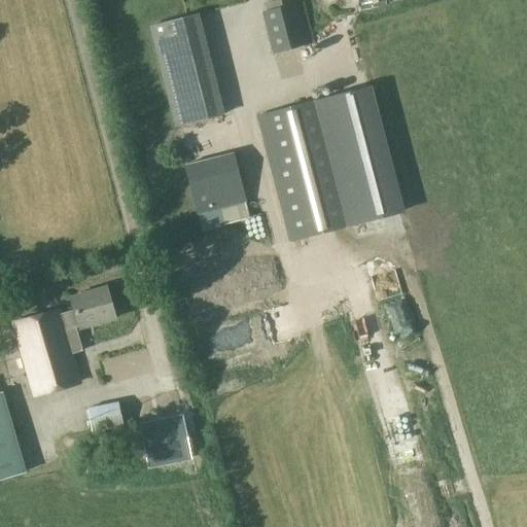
[(272,53),(308,43),(297,3),(262,11),(272,53)]
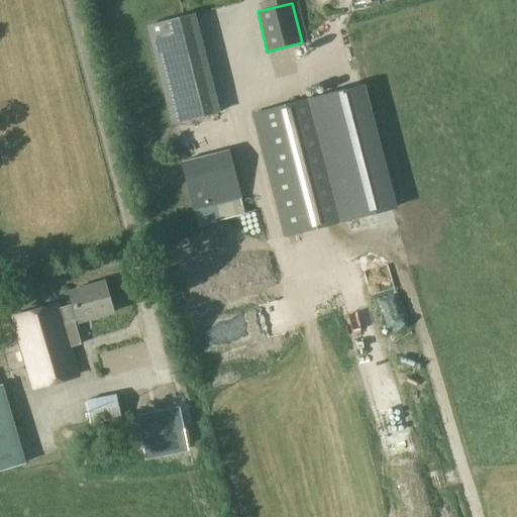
[(150,46),(198,34),(193,14),(145,27),(150,46)]
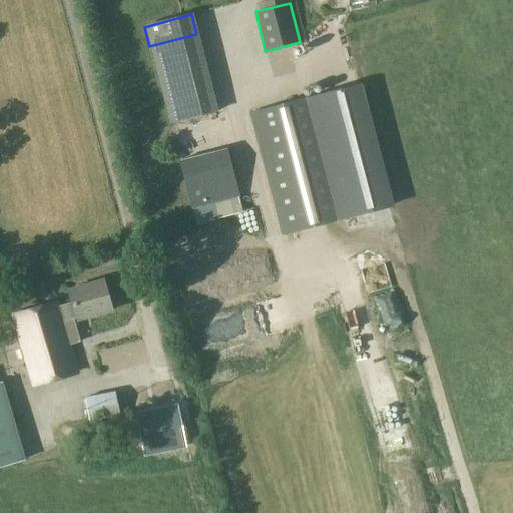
[(357,85),(251,113),(283,234),(389,207),(357,85)]
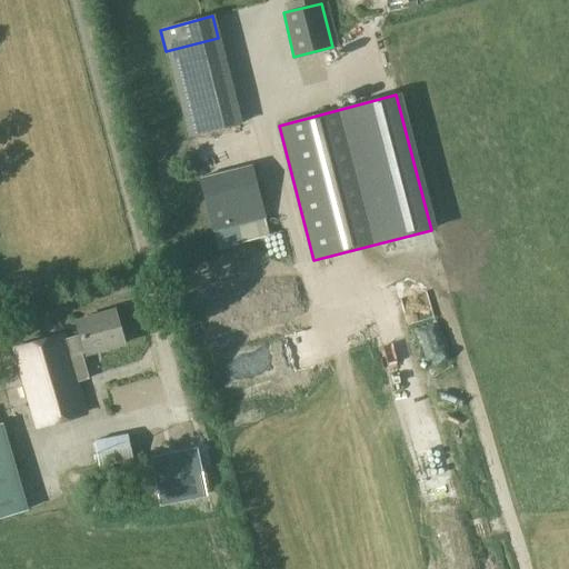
[(212,230),(265,217),(252,166),(200,178),(212,230)]
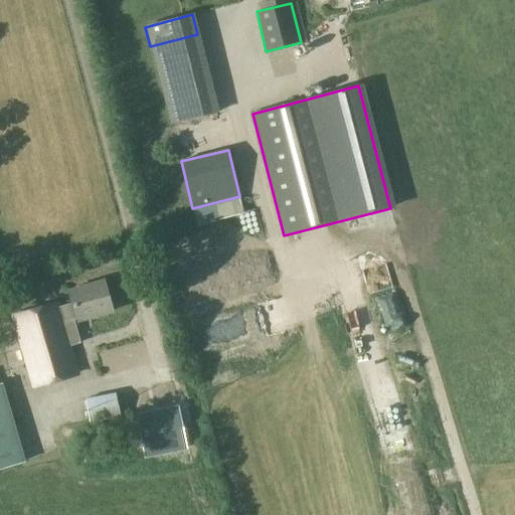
[(77,320),(112,310),(104,282),(69,292),(77,320)]
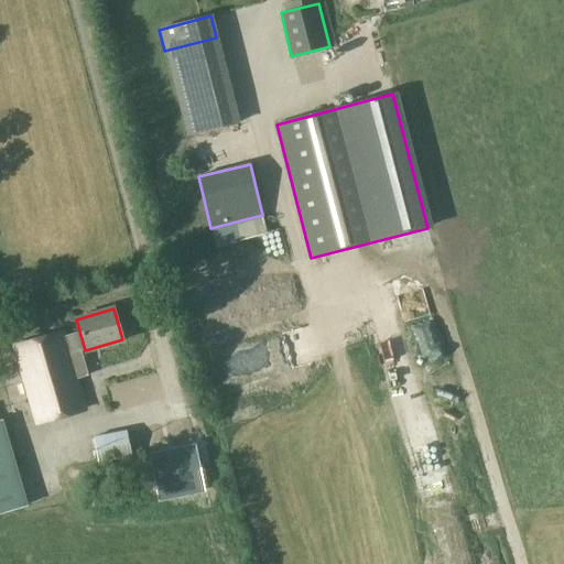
[(76,378),(88,375),(75,333),(63,337),(62,333),(14,347),(38,421),(85,407),(76,378)]
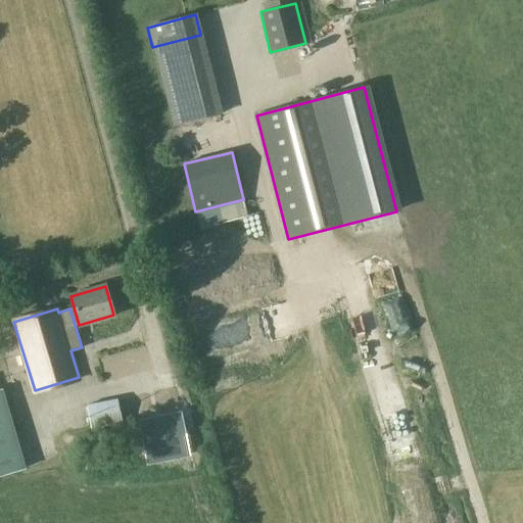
[(2,389),(0,389),(0,475),(26,468),(2,389)]
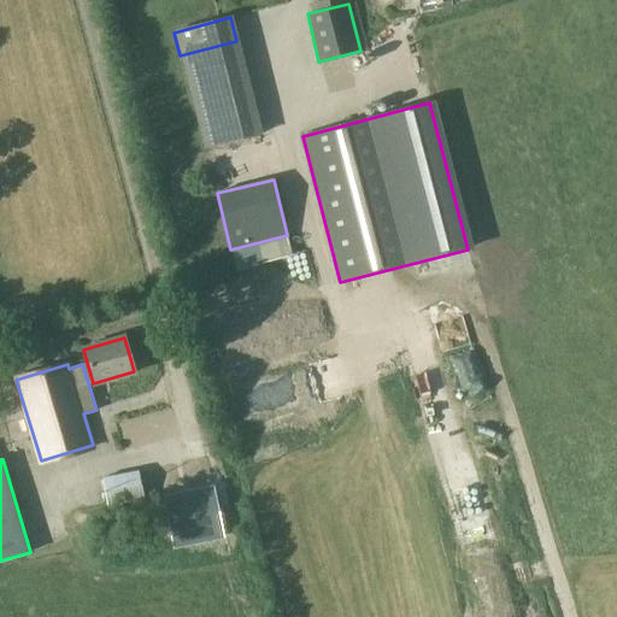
[(106,506),(145,498),(139,470),(101,477),(106,506)]
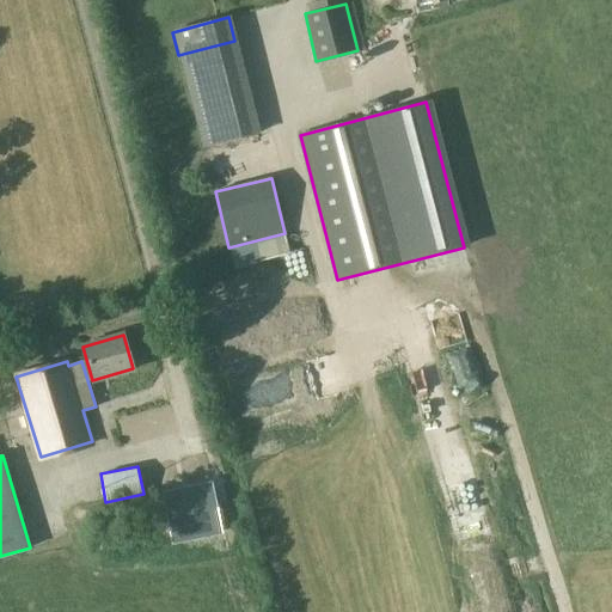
[(224,534),(213,481),(161,491),(172,544),(224,534)]
